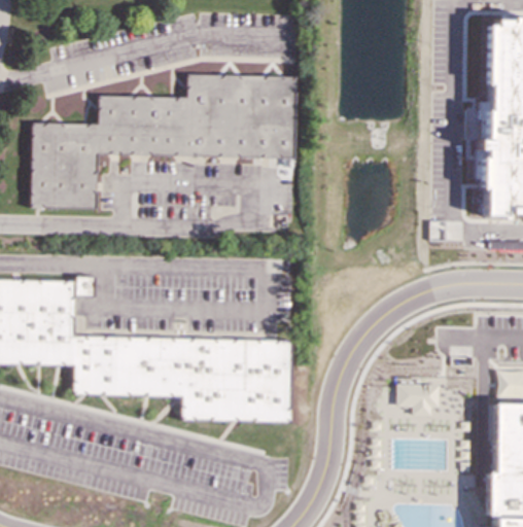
[(487,25),(495,25),(495,20),(510,20),(510,23),(514,23),(514,18),(522,18),(522,215),(510,214),(510,211),(506,211),(506,216),(486,216),(486,189),(481,189),(481,178),(478,178),(478,139),(485,140),(486,109),(490,109),(491,84),(486,84),(487,25)]
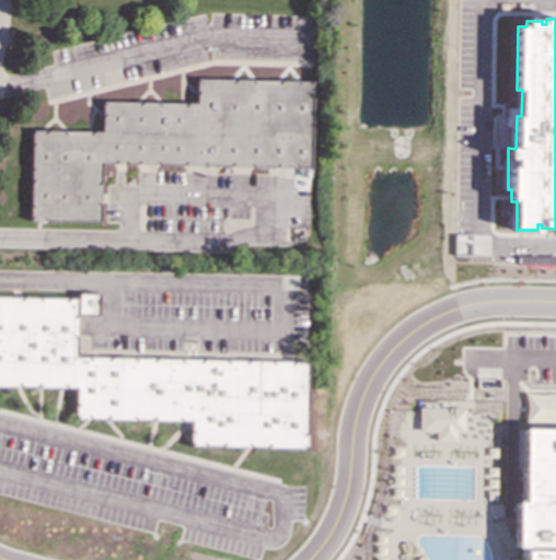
[(34,130),(31,220),(101,222),(103,163),(314,168),(316,82),(200,79),(199,104),(104,102),(103,132),(34,130)]
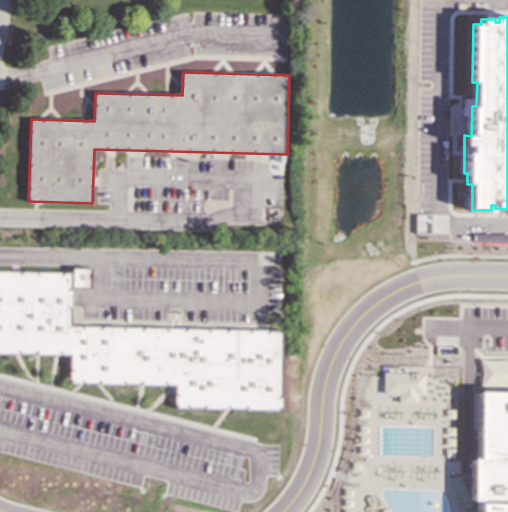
[(284,331),(282,410),(176,408),(176,385),(71,383),(71,355),(0,353),(0,271),(74,273),(74,269),(93,269),(92,288),(74,287),(73,327),(284,331)]
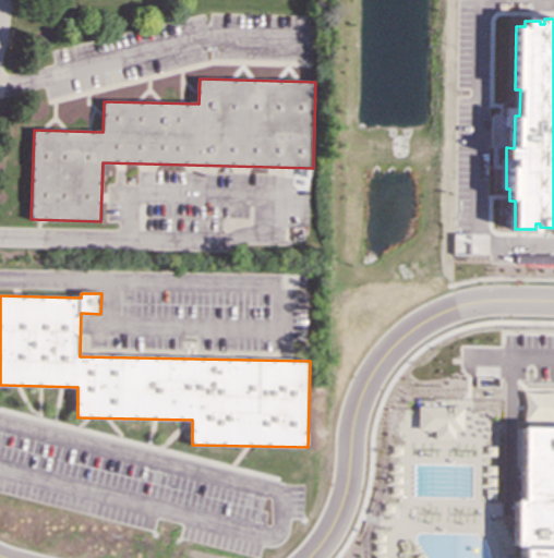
[(437,438),(466,439),(466,408),(422,407),(421,429),(437,429),(437,438)]
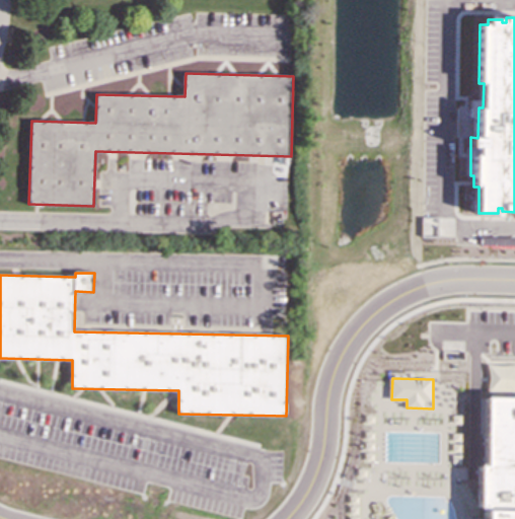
[(486,396),(514,397),(514,518),(483,518),(484,508),(479,508),(479,464),(485,465),(486,396)]
